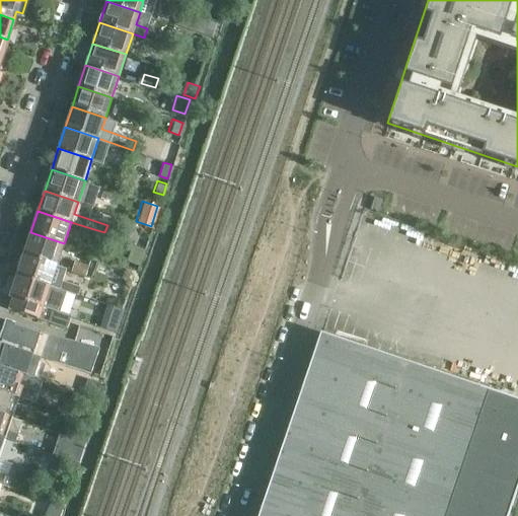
[(30,232),(24,252),(58,264),(64,243),(30,232)]
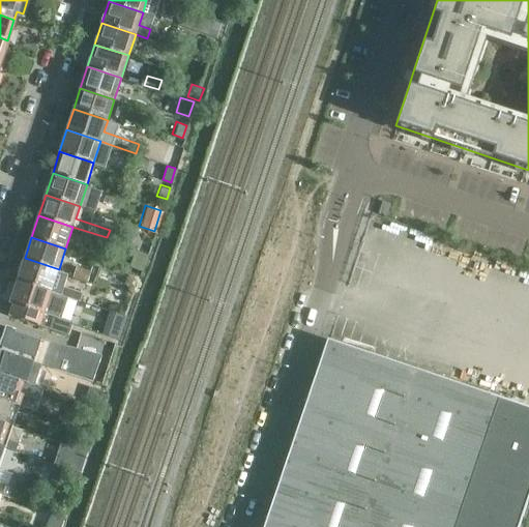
[(146,252),(133,247),(126,264),(140,268),(146,252)]
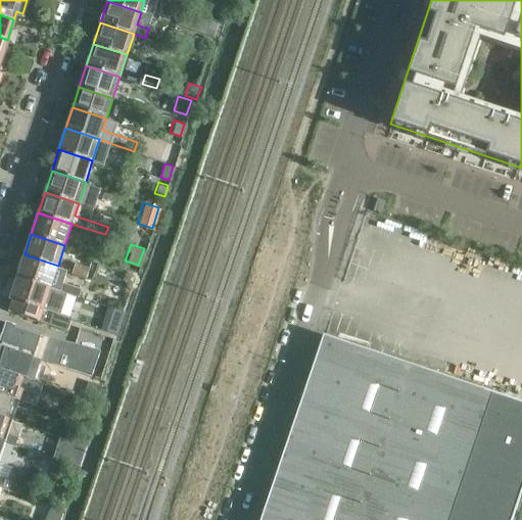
[(25,254),(17,276),(51,286),(79,295),(81,288),(53,279),(58,266),(25,254)]
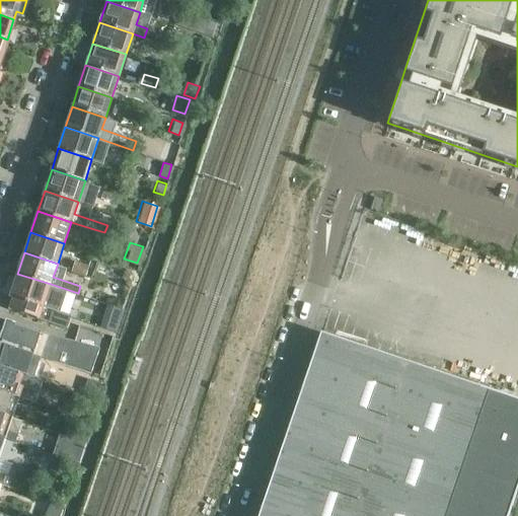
[(76,270),(90,275),(94,265),(79,260),(76,270)]
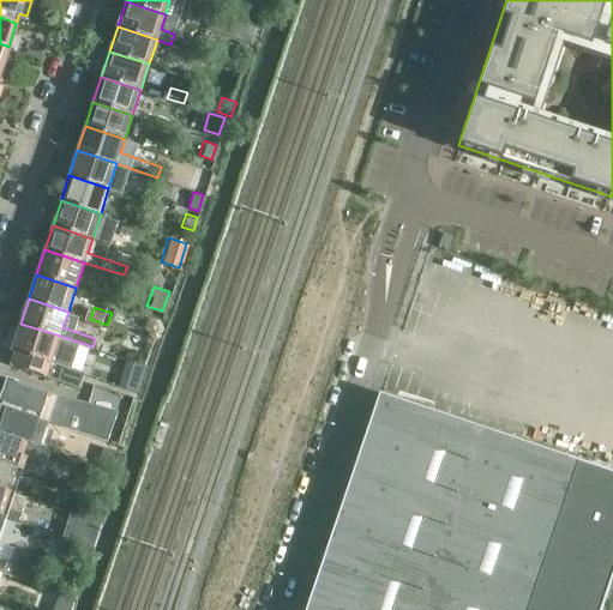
[(16,349),(16,350),(62,364),(66,352),(56,349),(60,336),(20,324),(12,348),(16,349)]
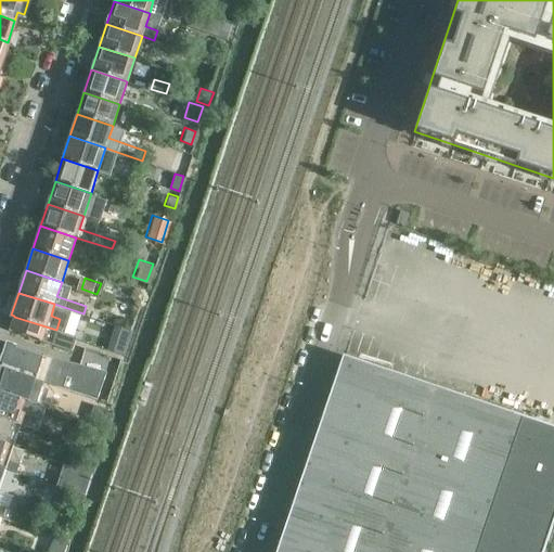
[(14,317),(11,328),(43,338),(43,339),(72,348),(76,336),(56,330),(14,317)]
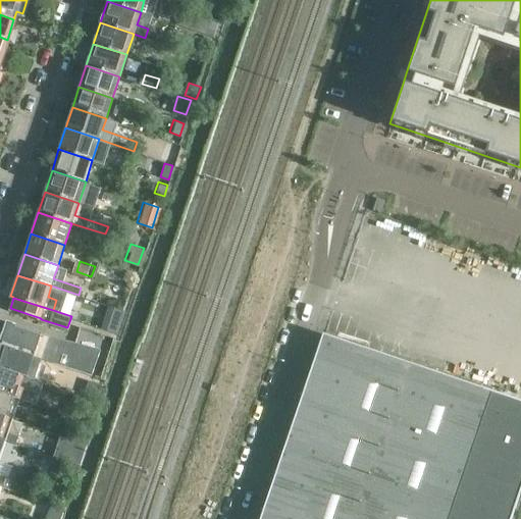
[(106,304),(102,315),(118,320),(122,310),(106,304)]
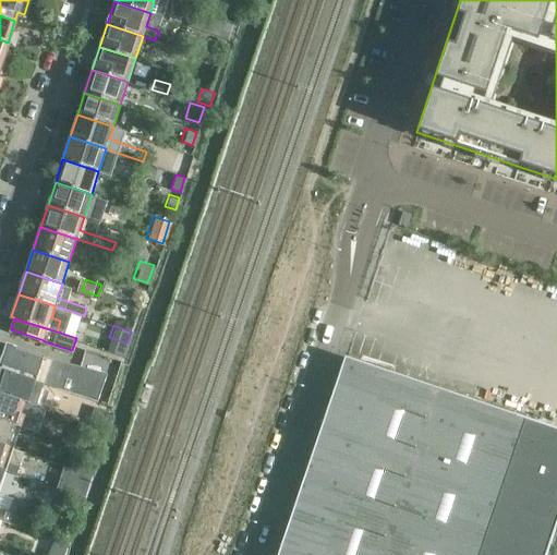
[(7,342),(0,361),(0,368),(36,382),(36,381),(83,395),(96,399),(97,400),(106,374),(74,364),(45,356),(7,342)]
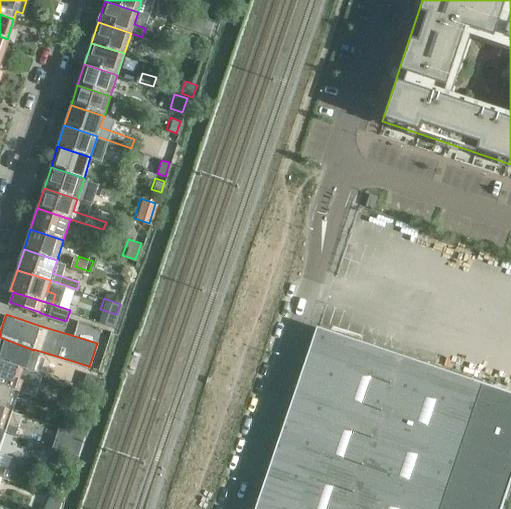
[(316,327),(274,450),(441,506),(483,383),(316,327)]
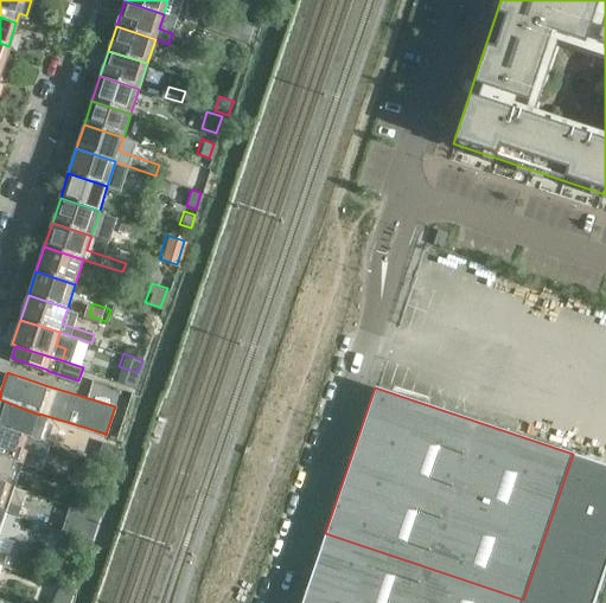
[(0,425),(31,436),(33,429),(39,415),(0,399),(0,425)]
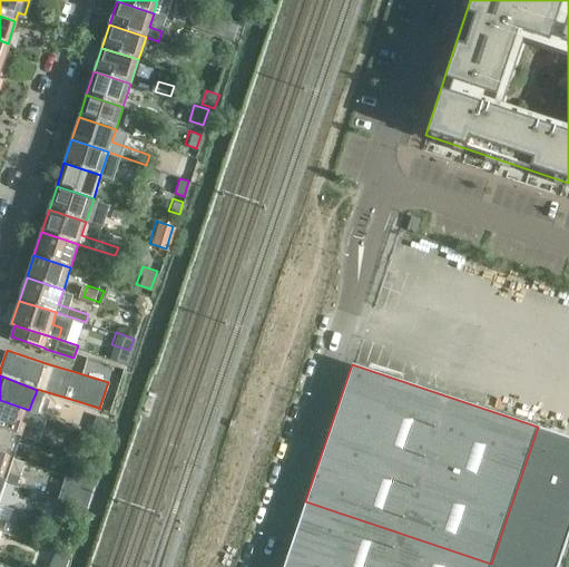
[(106,389),(99,409),(109,411),(115,392),(106,389)]
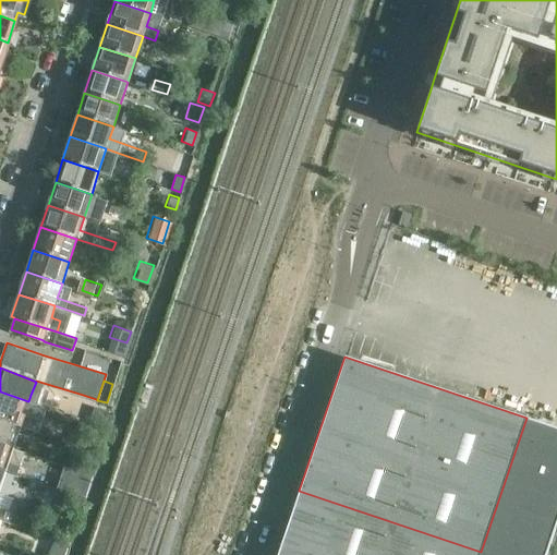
[(0,417),(21,424),(31,427),(38,405),(28,401),(0,391),(0,417)]
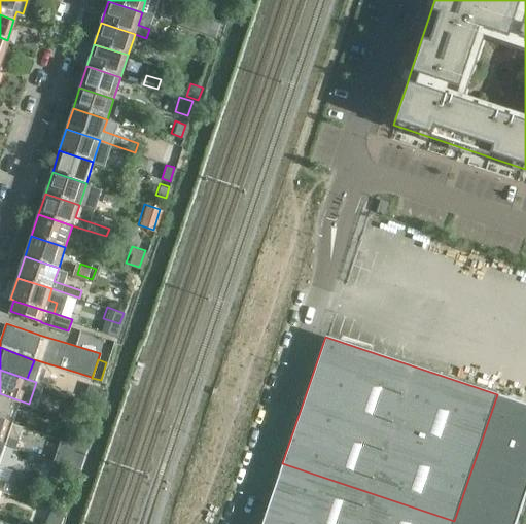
[(0,417),(12,421),(20,400),(0,393),(0,417)]
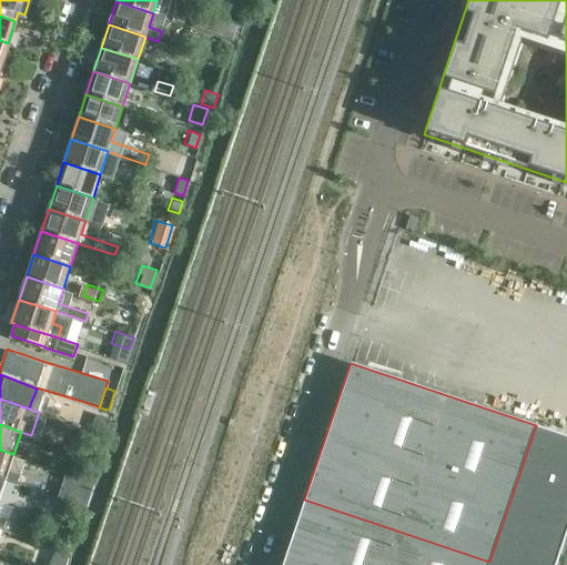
[(71,449),(76,450),(84,453),(92,430),(79,425),(71,449)]
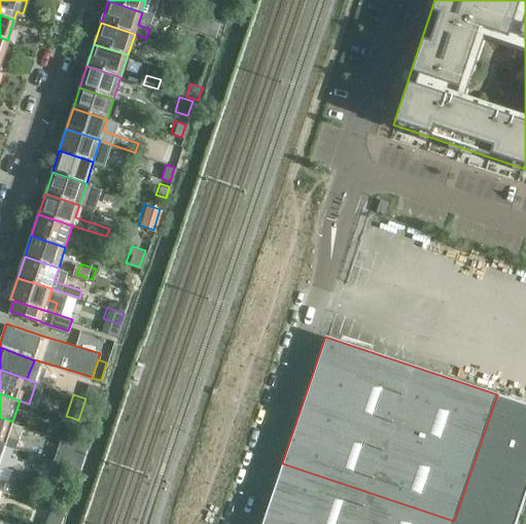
[(454,521),(453,523),(513,523),(525,487),(525,405),(497,394),(454,521)]
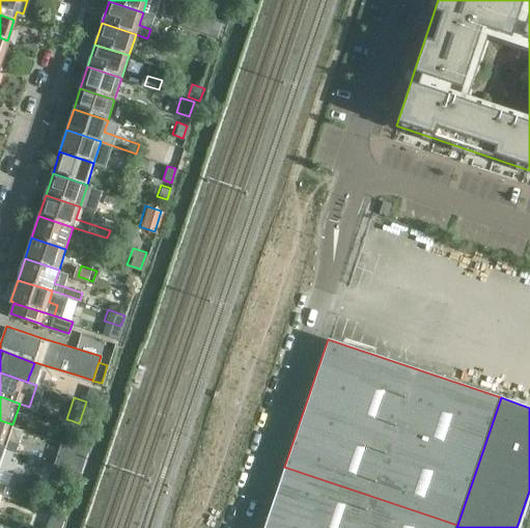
[(0,444),(5,446),(8,439),(19,442),(23,428),(12,424),(0,420),(0,444)]
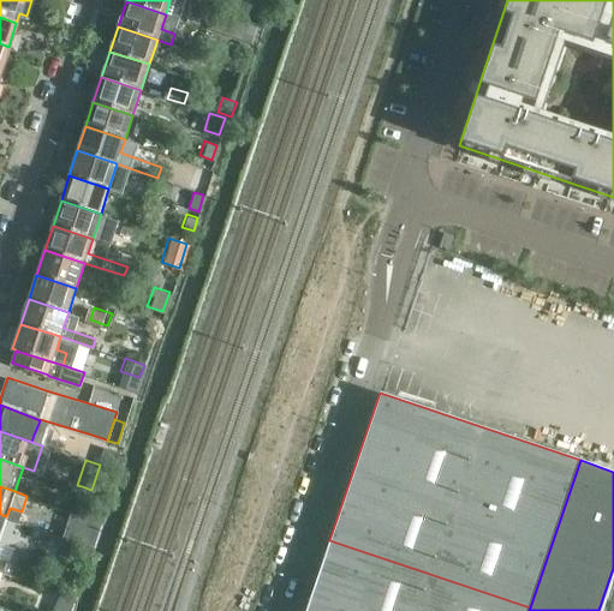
[(84,514),(91,490),(82,486),(75,511),(84,514)]
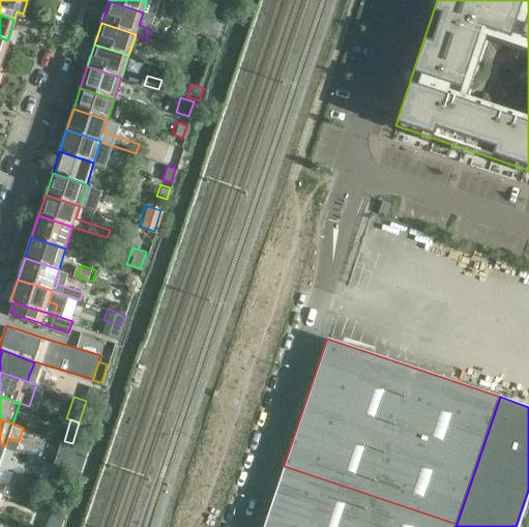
[(65,464),(72,443),(64,441),(57,461),(65,464)]
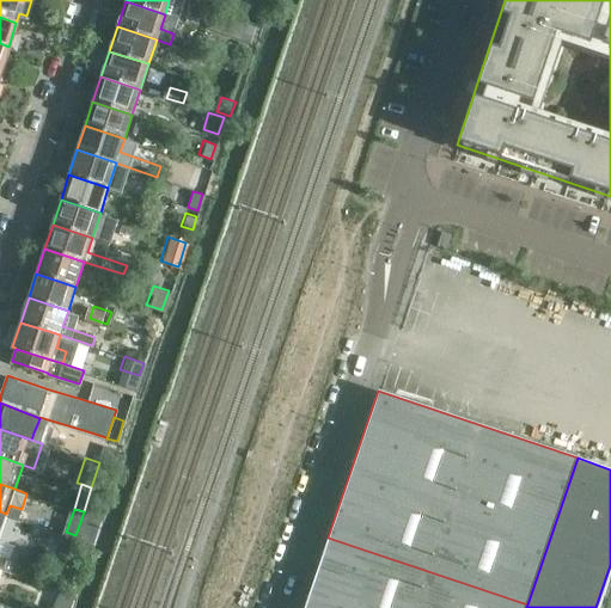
[(67,560),(75,535),(66,532),(57,558),(67,560)]
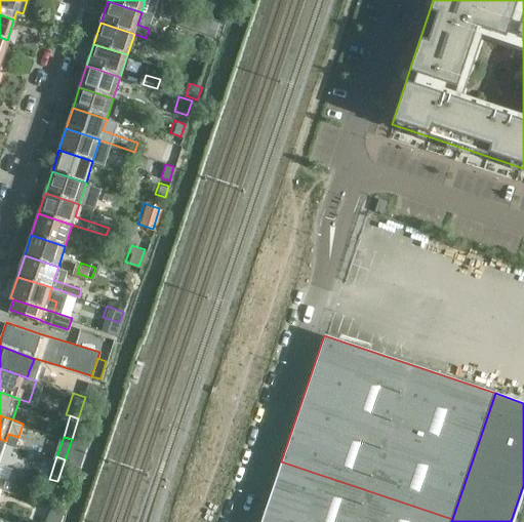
[(281,462),(259,521),(451,521),(452,519),(281,462)]
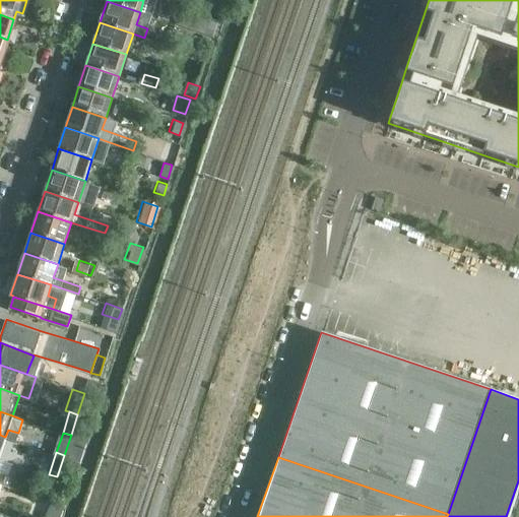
[(41,494),(49,497),(55,477),(47,474),(41,494)]
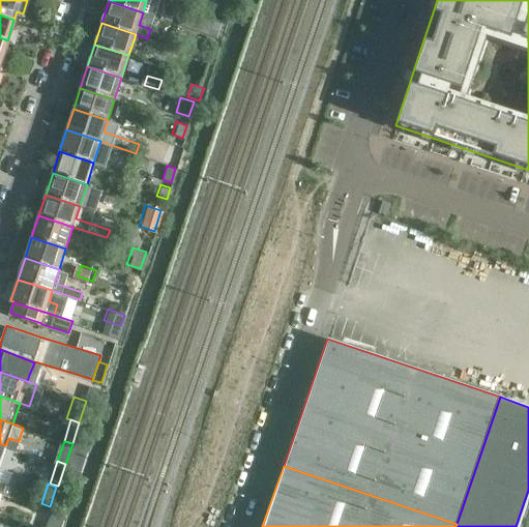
[(56,526),(61,510),(51,506),(43,526),(56,526)]
